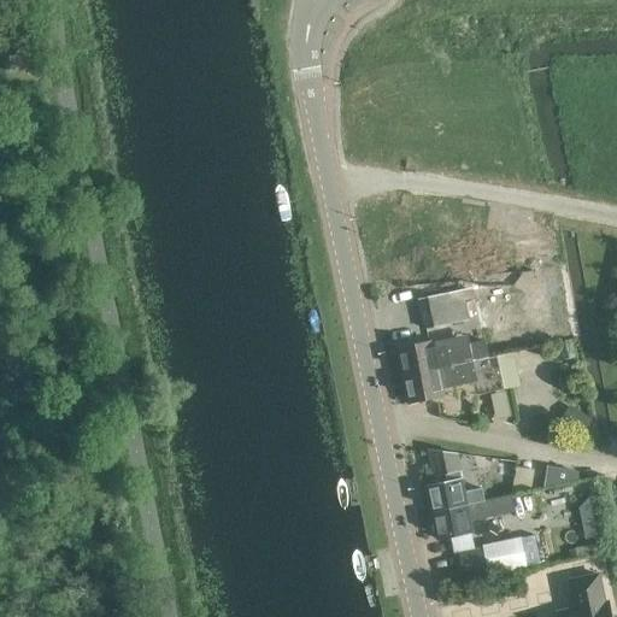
[(13,54),(4,57),(6,70),(16,69),(13,54)]
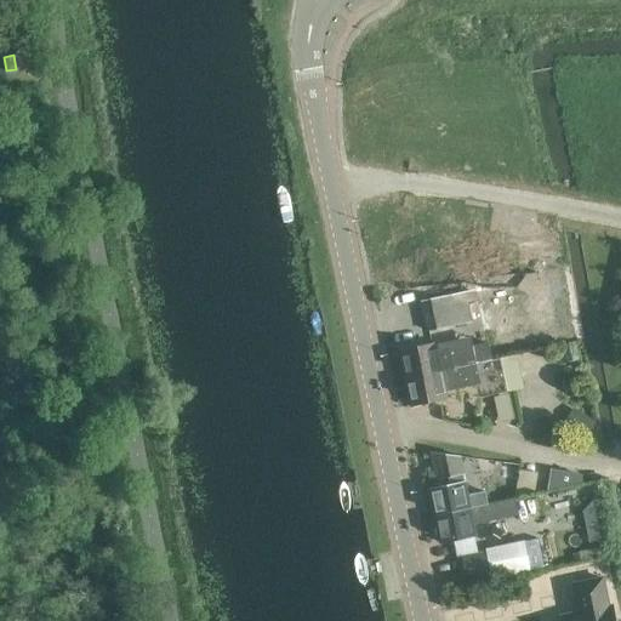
[(52,163),(55,175),(64,172),(63,161),(52,163)]
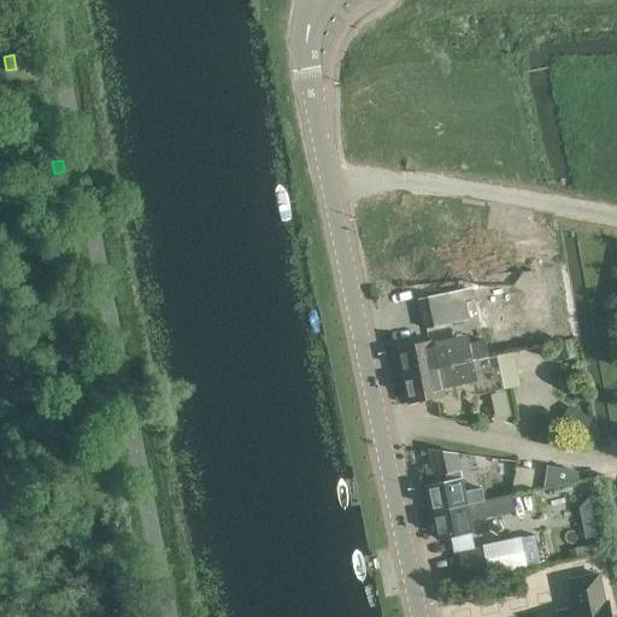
[(419,299),(427,329),(470,319),(463,289),(419,299)]
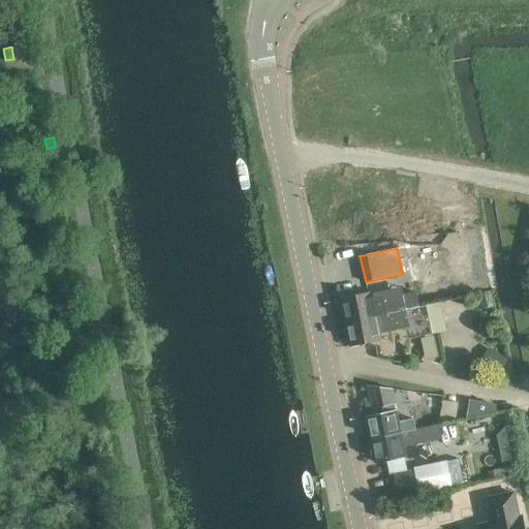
[(373,292),(341,300),(346,322),(411,308),(418,307),(415,291),(404,293),(402,286),(373,292)]
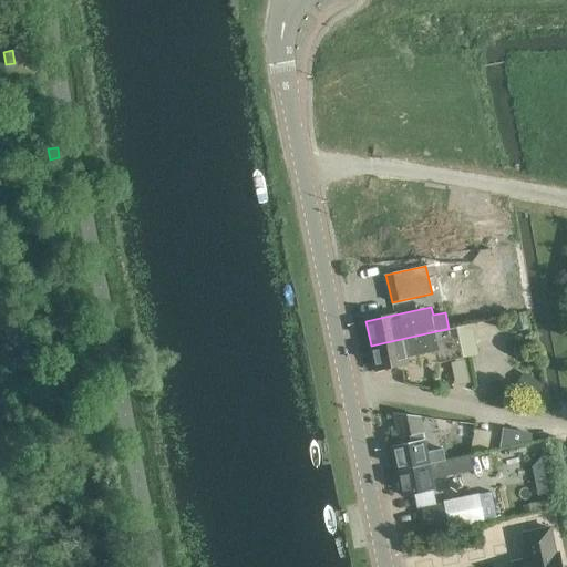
[(526,312),(513,313),(517,330),(528,328),(526,312)]
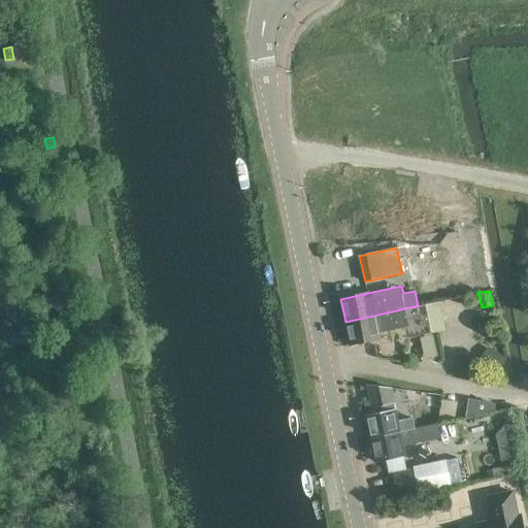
[(410,307),(345,322),(350,344),(381,338),(380,331),(409,325),(408,319),(413,318),(410,307)]
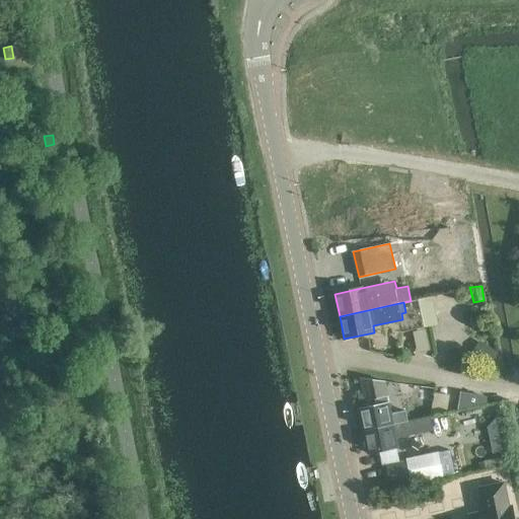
[(494,350),(473,331),(462,347),(488,365),(491,365),(494,365),(497,363),(499,360),(500,356),(499,353),(496,351),(494,350)]
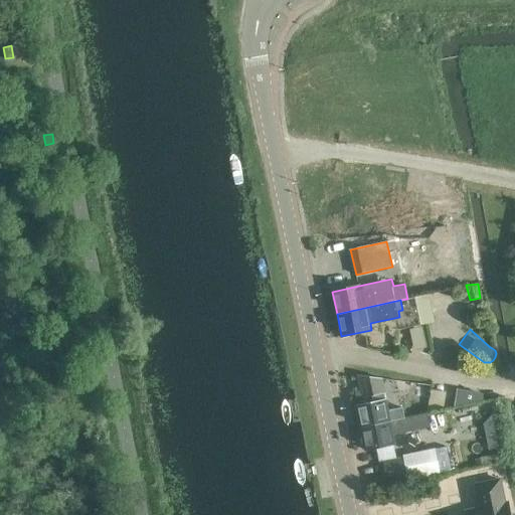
[(373,401),(356,405),(360,427),(404,417),(402,407),(388,410),(381,378),(357,375),(362,398),(371,395),(373,401)]
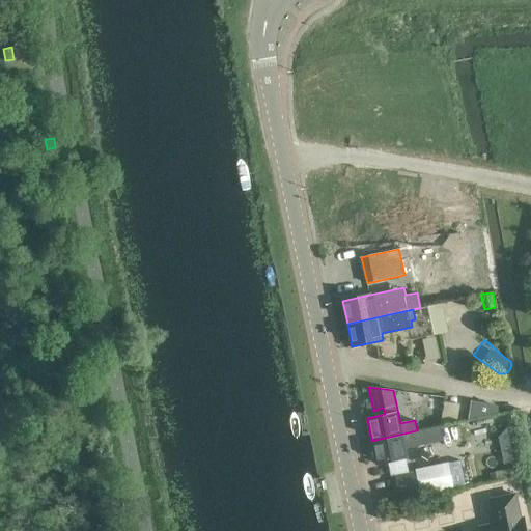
[(430,394),(429,396),(428,409),(442,411),(440,425),(456,421),(459,400),(444,398),(445,397),(430,394)]
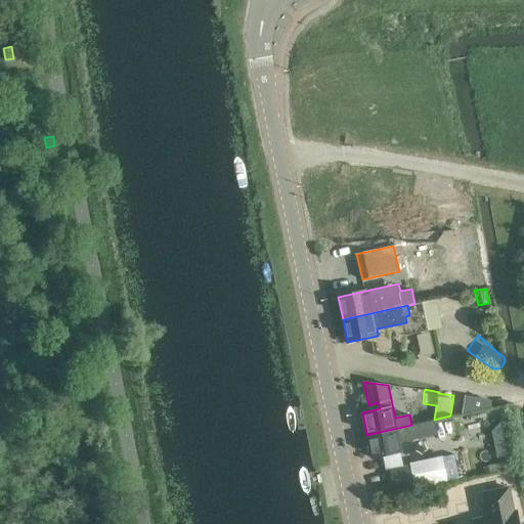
[(475,410),(473,401),(457,404),(461,415),(475,410)]
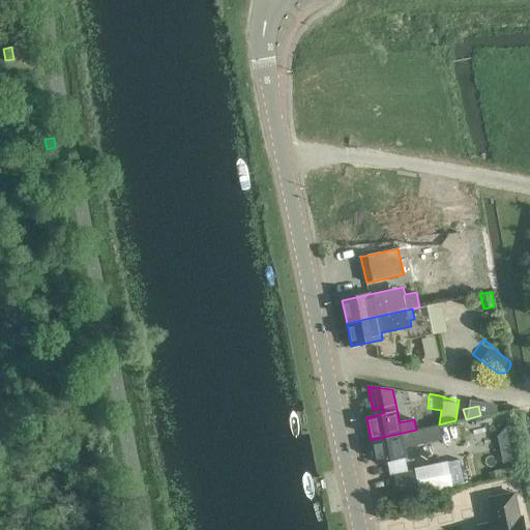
[(416,430),(371,440),(376,463),(407,455),(406,450),(413,448),(412,446),(443,439),(439,424),(416,430)]
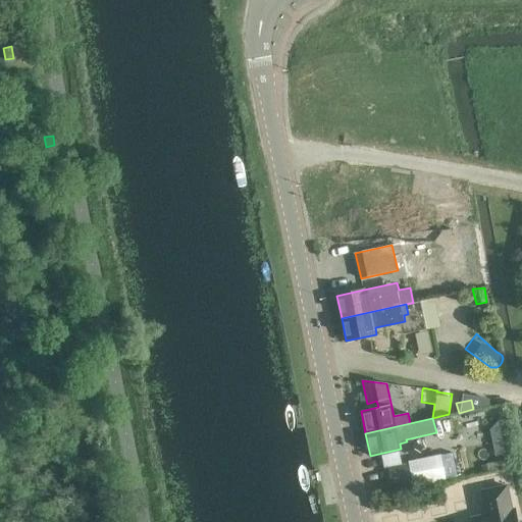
[(422,487),(422,483),(425,482),(421,460),(388,467),(394,489),(395,488),(396,493),(422,487)]
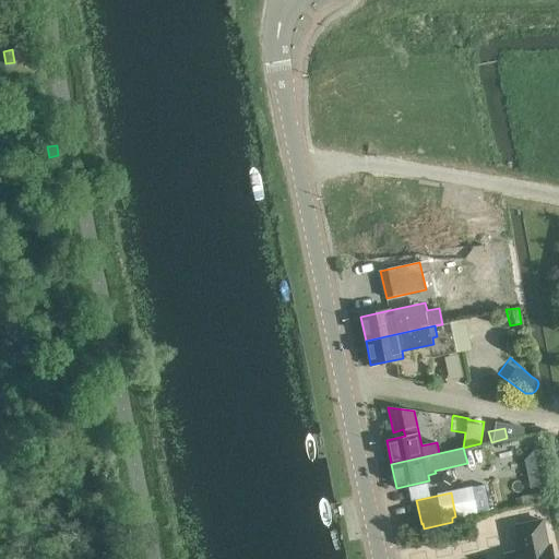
[(525,550),(506,555),(506,558),(552,558),(550,546),(547,546),(543,521),(516,525),(521,545),(524,545),(525,550)]
